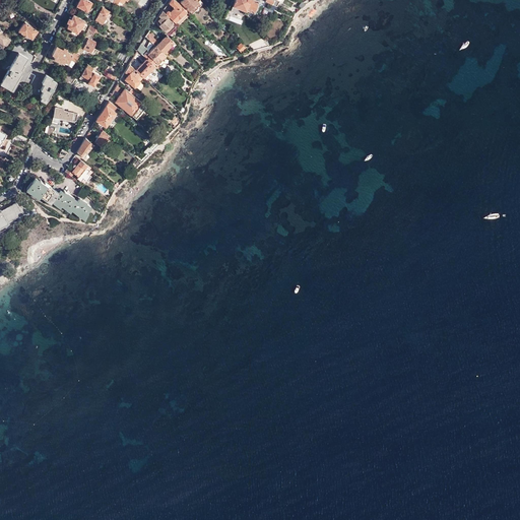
[(79,0),(77,5),(87,11),(92,2),(88,0),(79,0)]
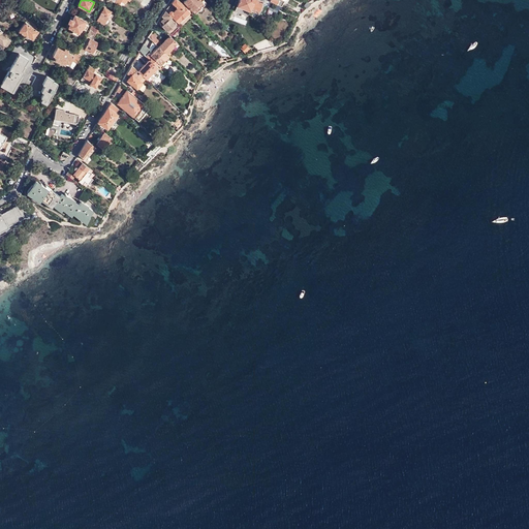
[(190,26),(187,24),(184,20),(190,13),(189,12),(181,3),(177,0),(173,0),(172,2),(177,7),(174,10),(170,7),(169,8),(167,7),(165,10),(174,19),(186,30),(190,26)]
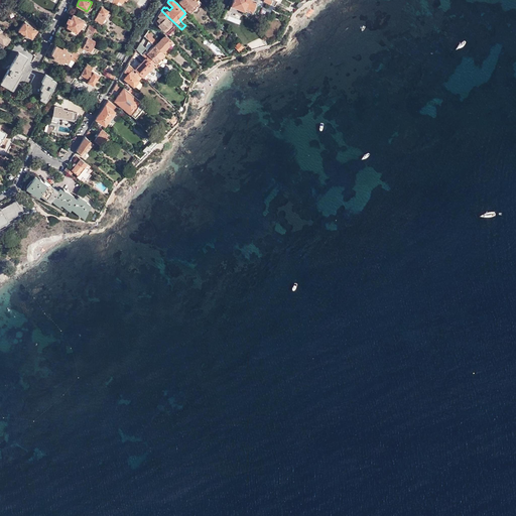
[(196,1),(197,0),(179,0),(176,3),(184,12),(186,10),(189,13),(200,4),(196,1)]
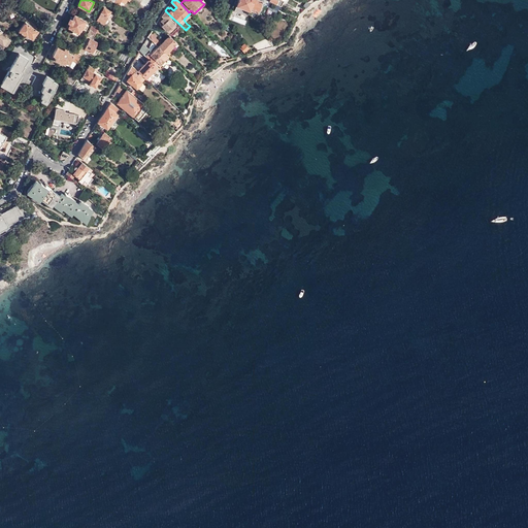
[(237,0),(234,9),(246,14),(249,9),(252,0),(237,0)]
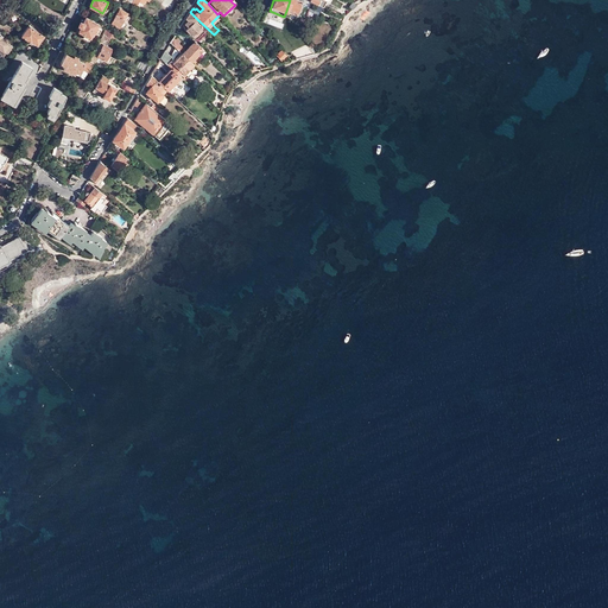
[(290,0),(286,11),(287,11),(296,14),(297,14),(304,17),(309,5),(302,2),(302,1),(299,0),(290,0)]
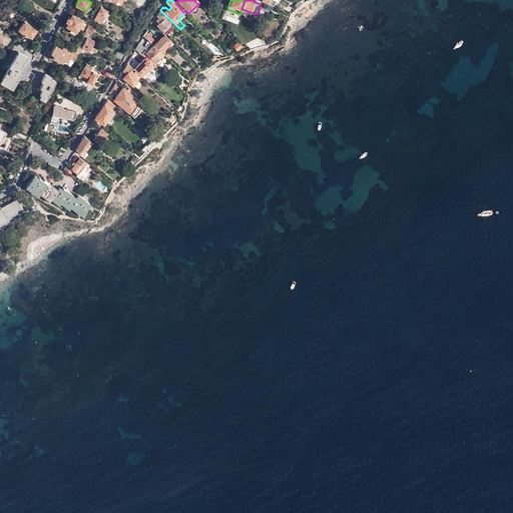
[(107,11),(100,7),(94,18),(95,19),(94,21),(96,23),(97,21),(101,23),(107,11)]
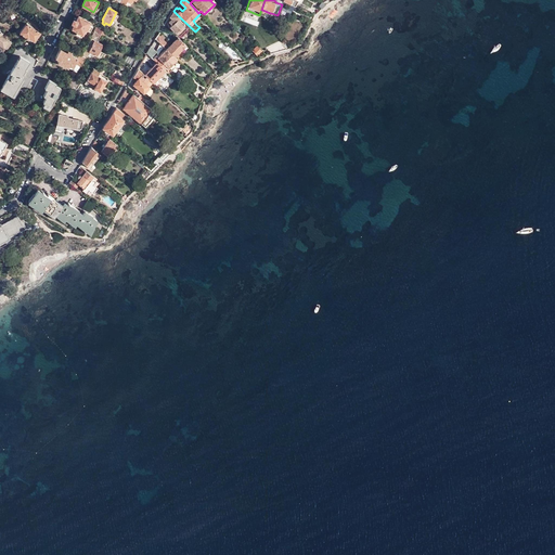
[(181,21),(182,20),(173,11),(169,16),(171,18),(169,21),(167,20),(164,25),(169,29),(170,28),(179,36),(188,27),(181,21)]
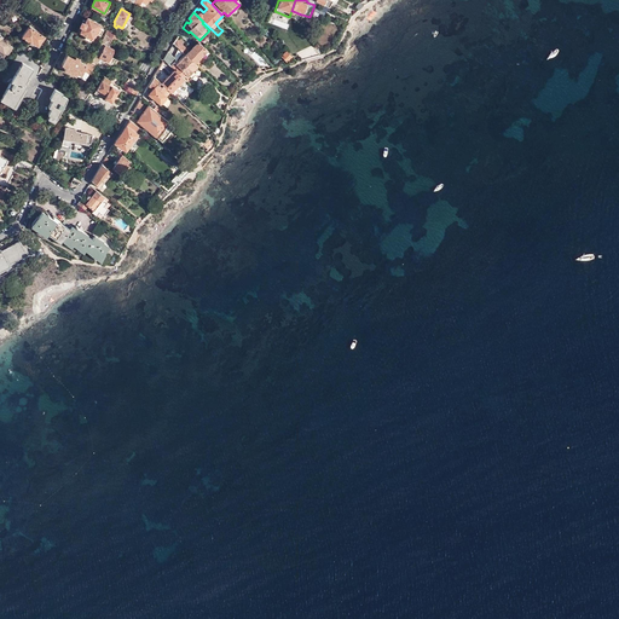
[(219,28),(227,21),(223,16),(215,23),(219,28)]
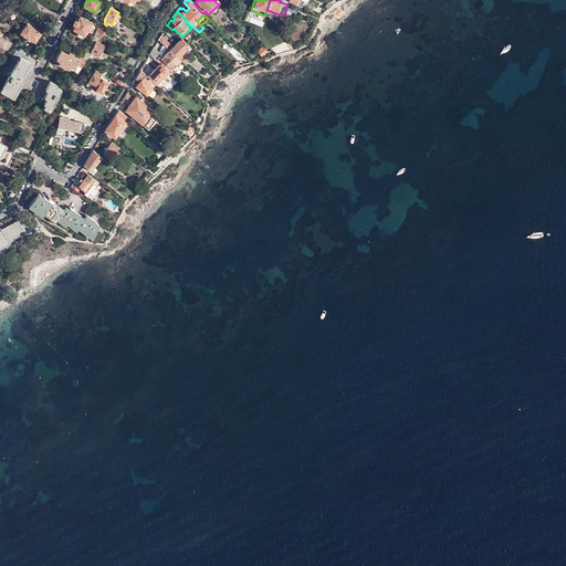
[(90,24),(92,22),(81,16),(77,21),(75,20),(74,22),(76,23),(74,29),(79,31),(77,34),(83,37),(84,34),(85,34),(87,30),(92,31),(94,27),(90,24)]
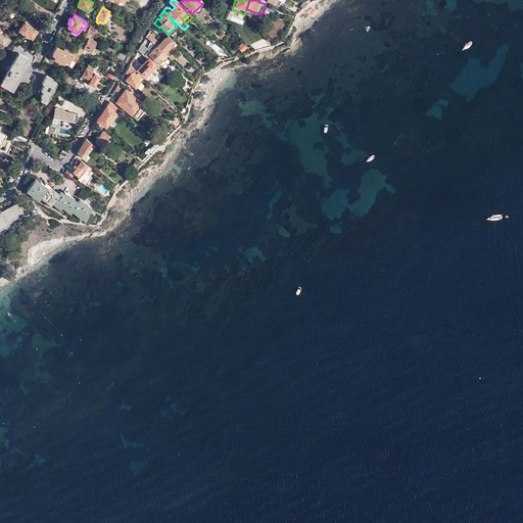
[(37,31),(26,21),(18,31),(27,37),(28,36),(33,40),(37,35),(35,34),(37,31)]
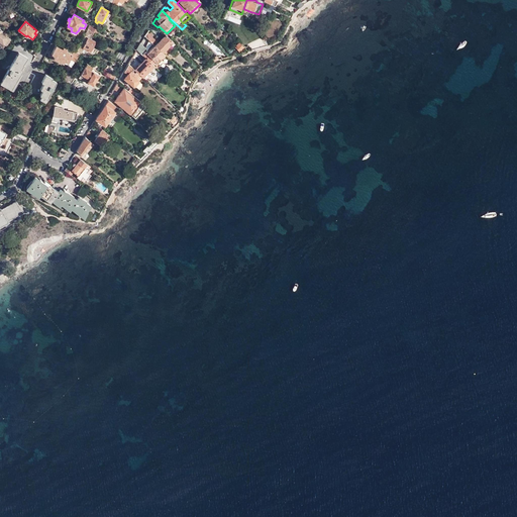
[(4,31),(0,28),(0,43),(4,46),(5,44),(7,45),(11,38),(8,37),(10,34),(5,30),(4,31)]
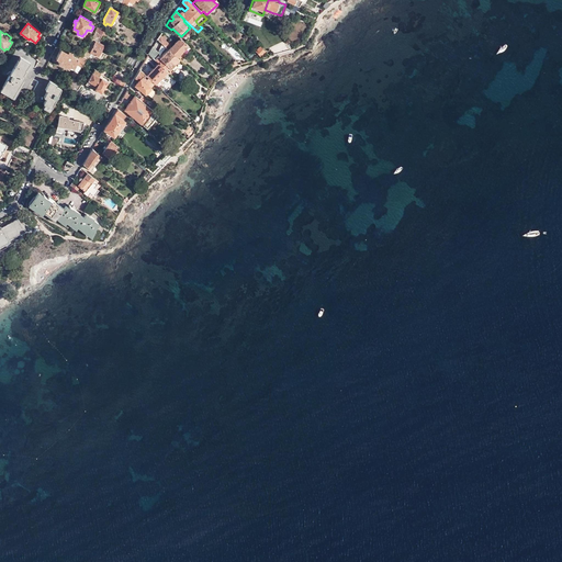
[(86,49),(94,54),(99,56),(101,52),(104,45),(94,41),(97,36),(101,38),(102,35),(100,33),(96,31),(86,49)]
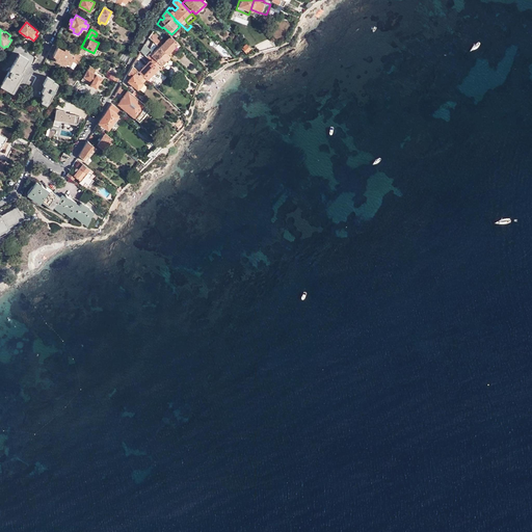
[(149,37),(157,45),(159,42),(155,37),(157,35),(152,31),(149,37)]
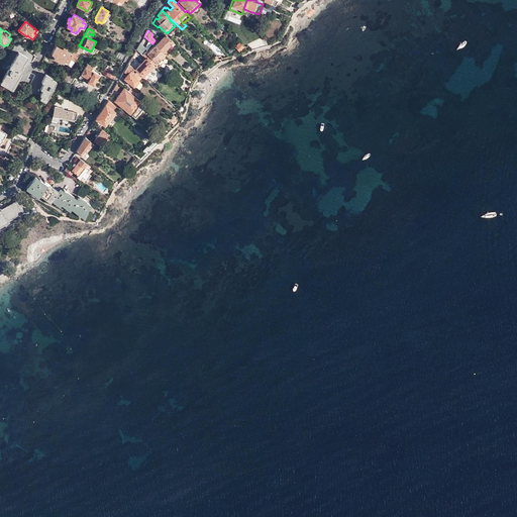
[(154,45),(164,54),(170,47),(168,45),(172,41),(169,38),(165,34),(154,45)]
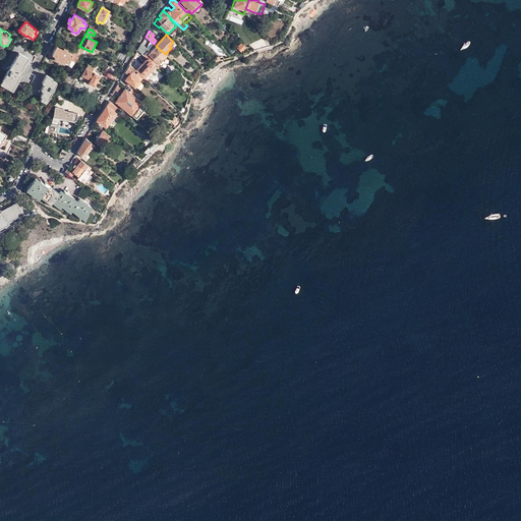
[(242,51),(246,47),(238,39),(237,41),(240,44),(237,46),(242,51)]
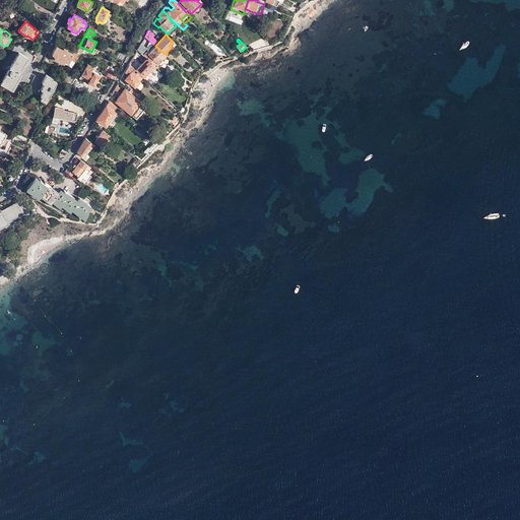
[(137,50),(140,53),(145,48),(141,44),(137,50)]
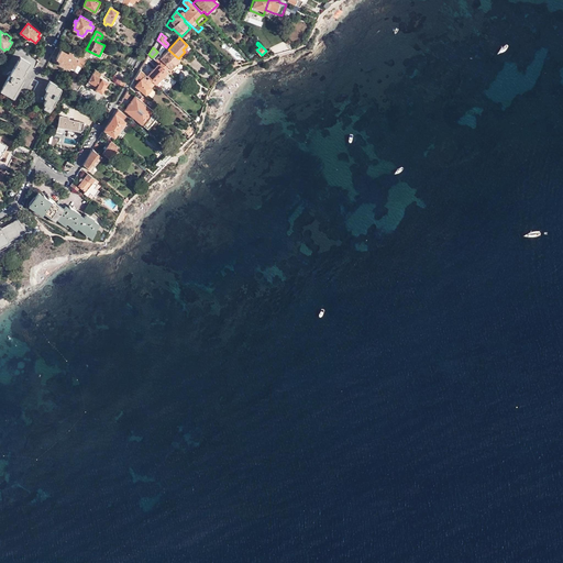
[(81,57),(76,54),(74,56),(72,55),(73,54),(69,51),(67,53),(62,50),(56,58),(61,61),(58,63),(69,68),(70,66),(74,68),(75,66),(80,68),(87,58),(83,56),(81,57)]
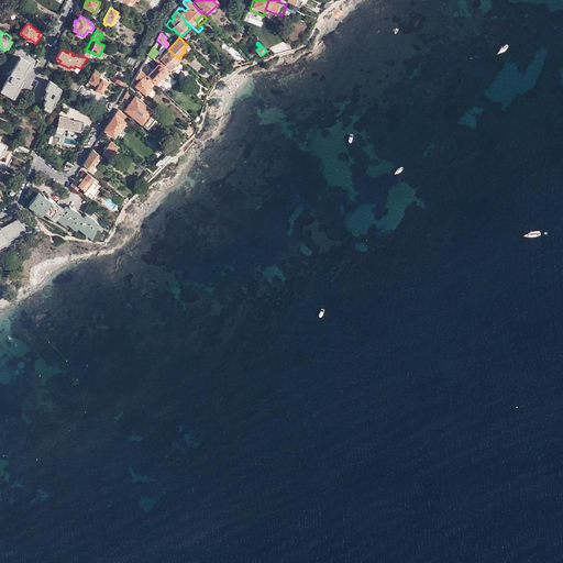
[(158,64),(165,69),(168,67),(170,68),(175,64),(174,63),(178,58),(168,50),(159,58),(158,57),(155,61),(158,64)]
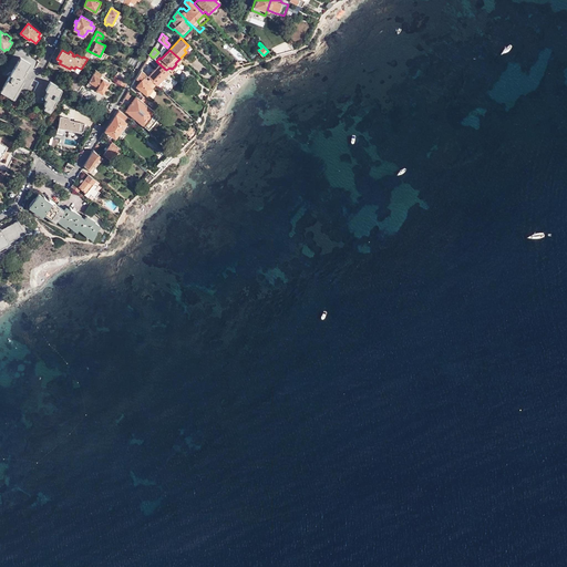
[(23,75),(26,71),(24,71),(29,63),(19,58),(0,92),(12,99),(24,76),(23,75)]
